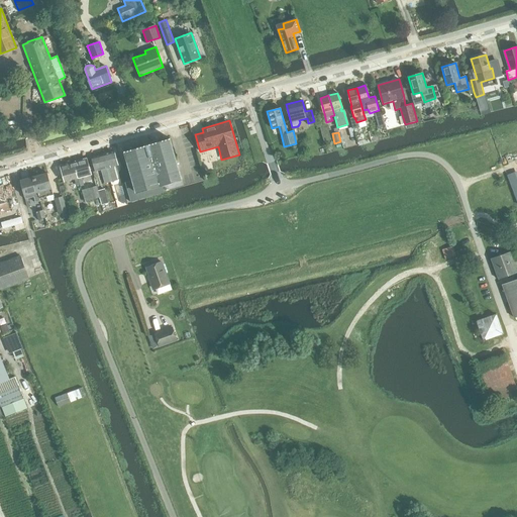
[(159,187),(182,180),(170,138),(124,152),(132,183),(125,185),(130,202),(161,194),(159,187)]
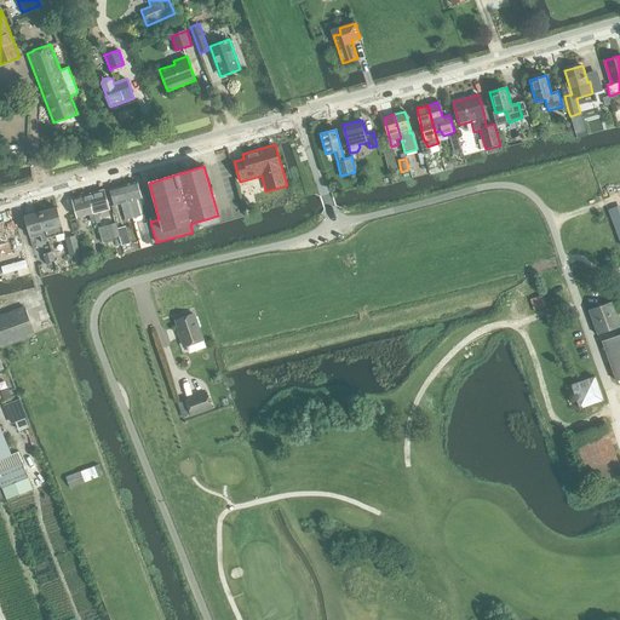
[(124,185),(130,207),(133,218),(141,216),(137,200),(142,199),(137,182),(124,185)]
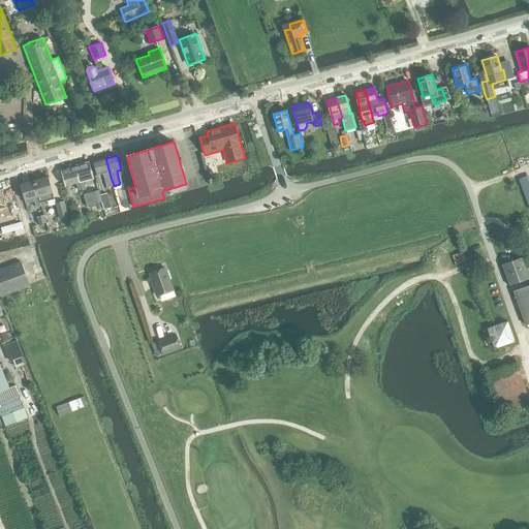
[(105,158),(94,161),(98,176),(104,174),(105,178),(107,188),(114,186),(111,177),(105,158)]
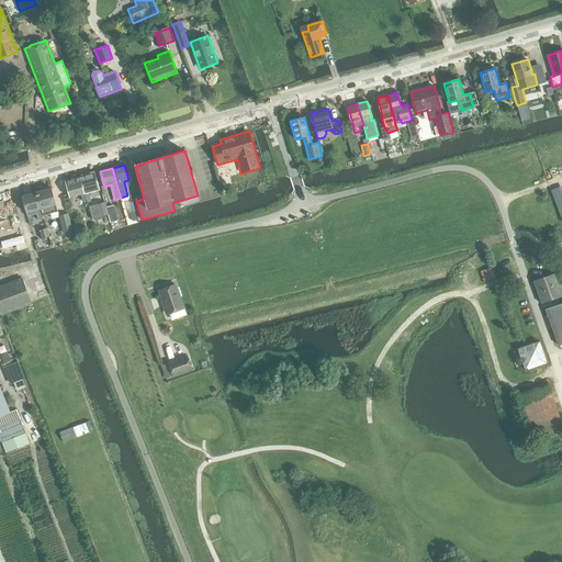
[(94,172),(79,177),(87,201),(87,203),(91,202),(90,195),(91,195),(90,193),(99,190),(94,172)]
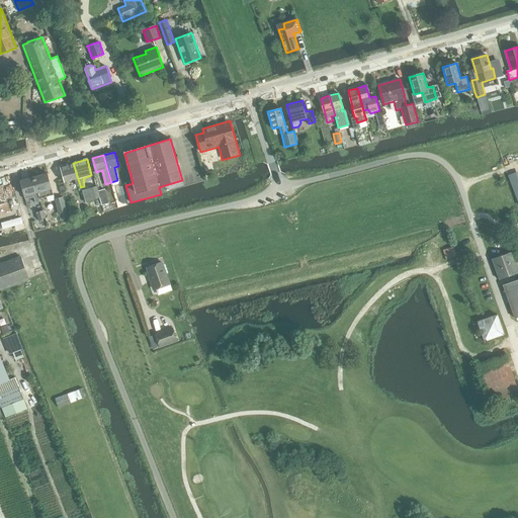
[(76,186),(80,185),(73,163),(60,166),(65,183),(75,180),(76,186)]
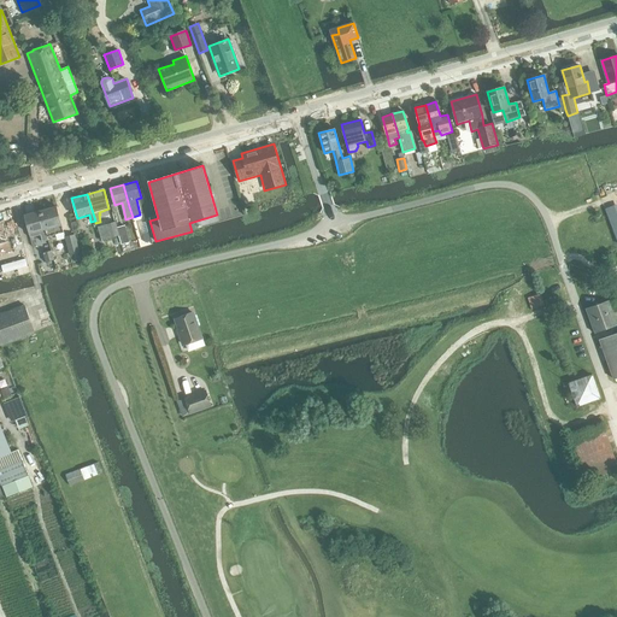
[(41,211),(46,234),(47,238),(64,233),(57,206),(41,211)]
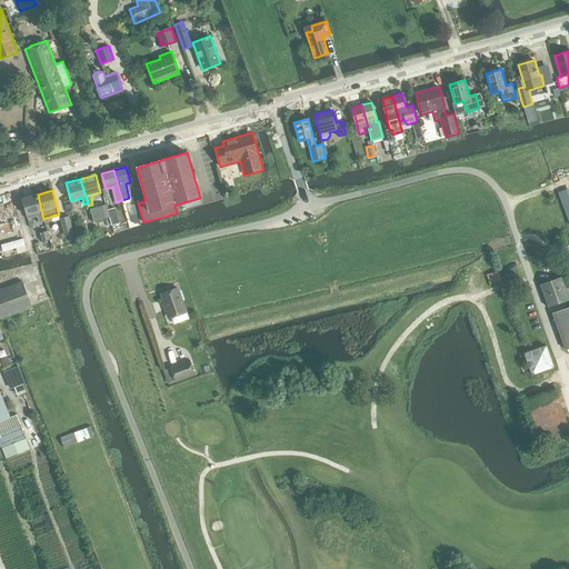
[(568,197),(567,190),(558,193),(568,222),(568,197)]
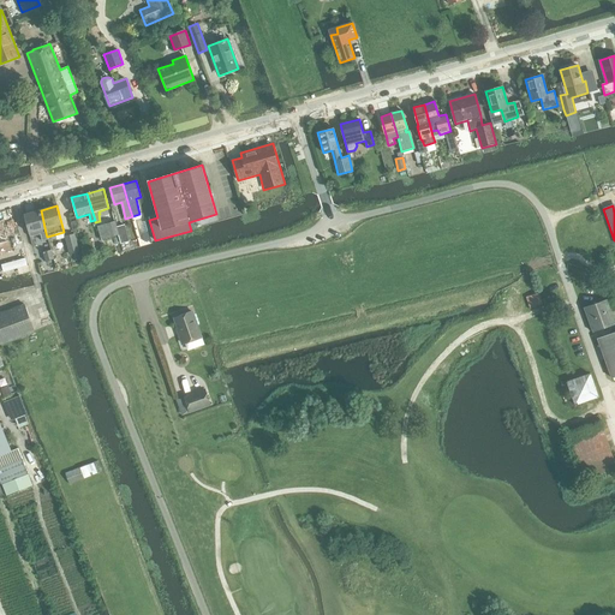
[(39,236),(46,233),(41,210),(24,215),(29,234),(37,232),(39,236)]
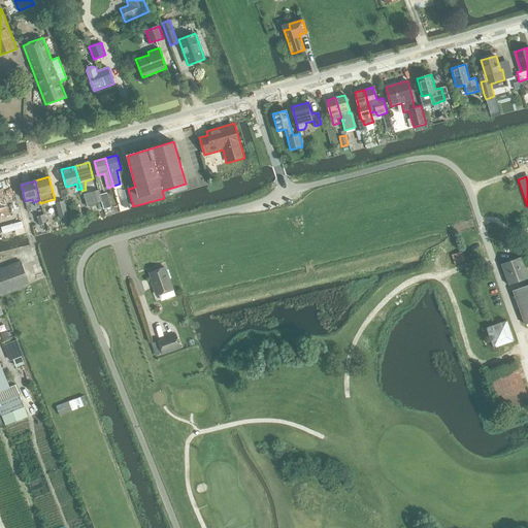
[(90,192),(84,194),(88,206),(91,205),(94,213),(104,209),(100,195),(99,190),(97,184),(89,187),(90,192)]
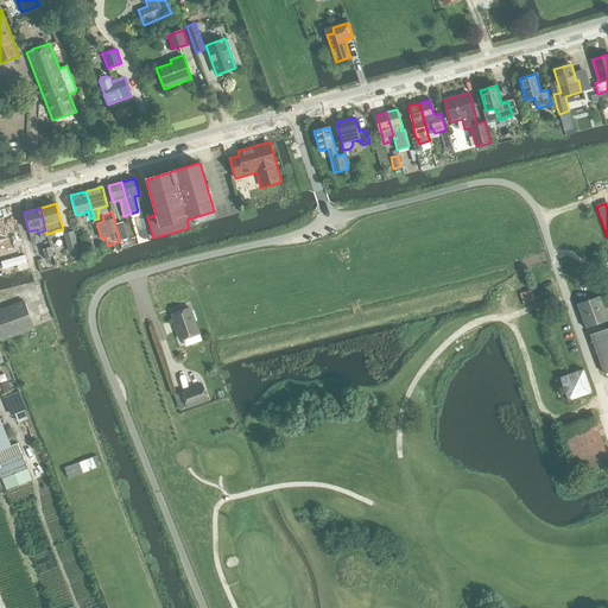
[(11,216),(0,219),(0,232),(4,246),(14,242),(17,252),(25,249),(19,232),(14,233),(11,216)]
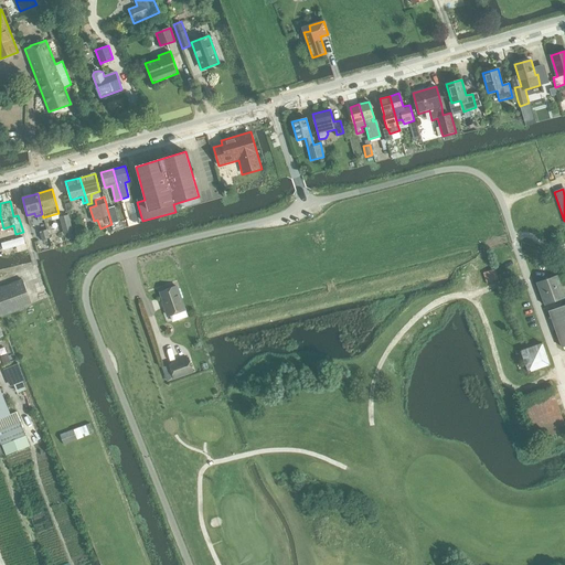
[(107,209),(112,224),(118,222),(114,206),(107,209)]
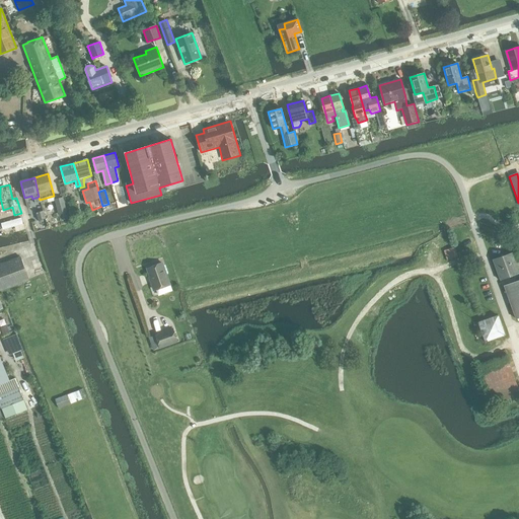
[(59,215),(67,213),(63,197),(54,200),(59,215)]
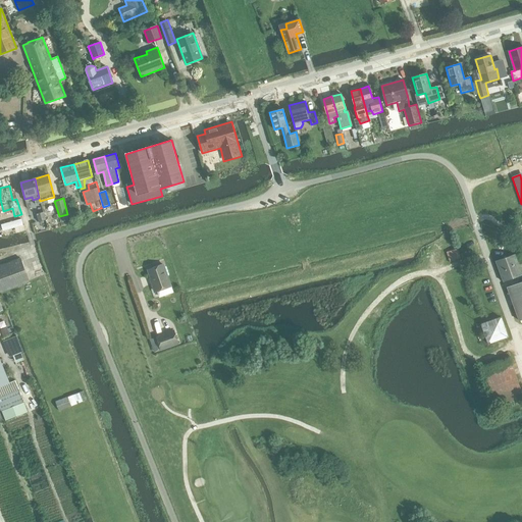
[(38,222),(46,220),(44,212),(36,214),(38,222)]
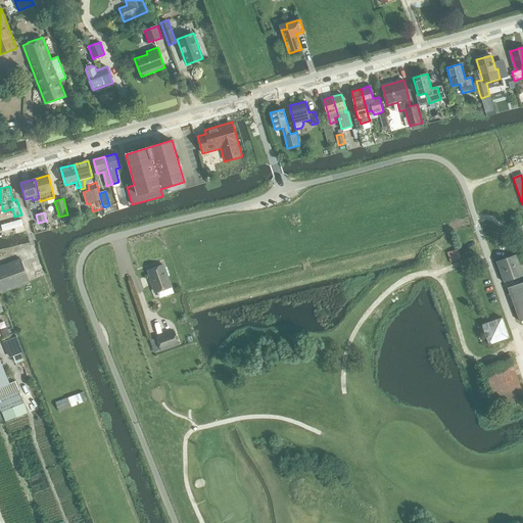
[(505,283),(522,275),(522,274),(516,254),(496,262),(505,283)]
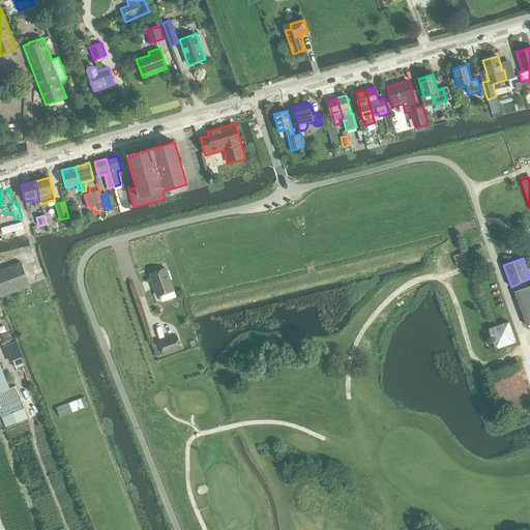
[(0,294),(1,297),(30,287),(21,262),(0,269),(0,294)]
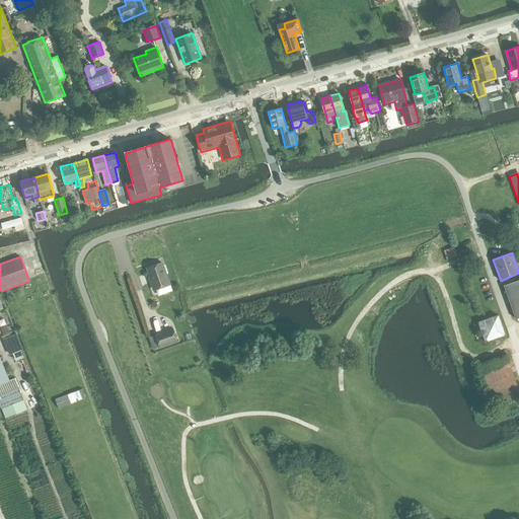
[(162,264),(147,269),(149,275),(152,282),(152,283),(154,282),(159,296),(172,291),(162,264)]
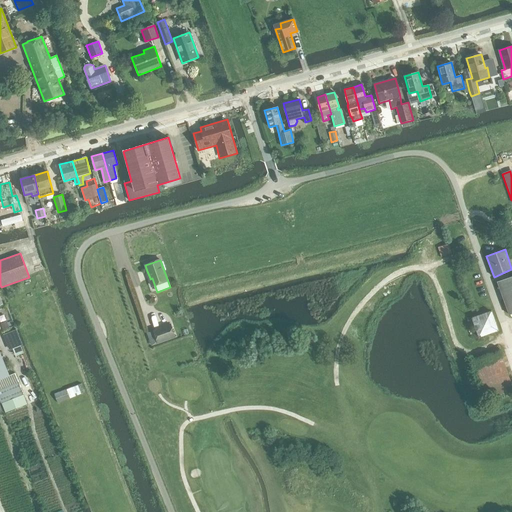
[(509,315),(511,313),(511,276),(497,281),(509,315)]
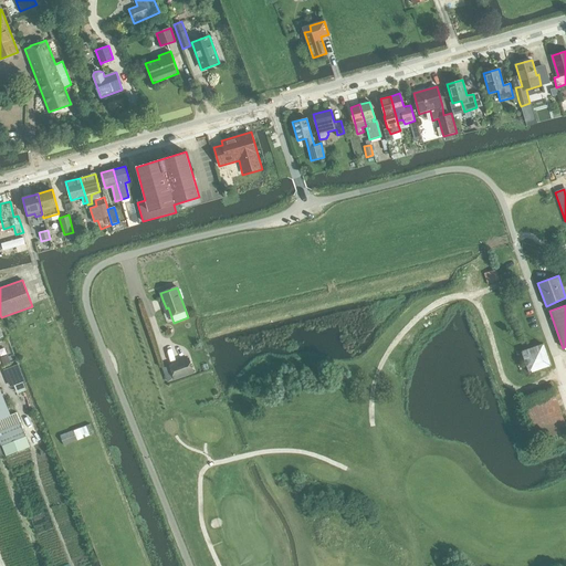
[(543,344),(521,352),(528,373),(551,365),(543,344)]
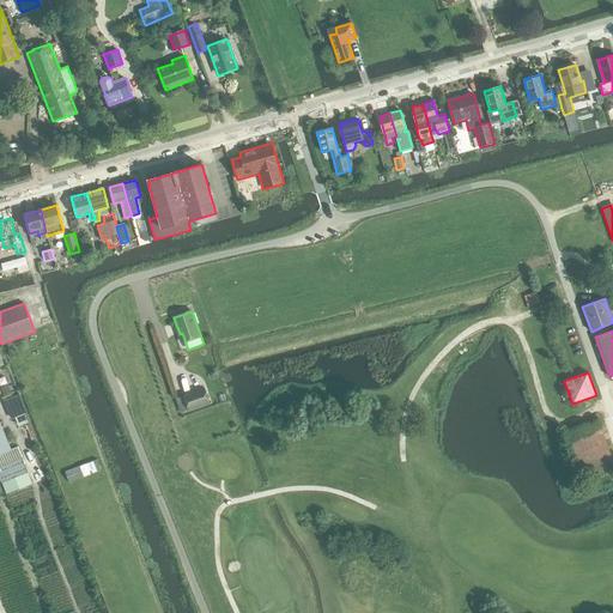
[(183,413),(210,404),(205,388),(177,398),(183,413)]
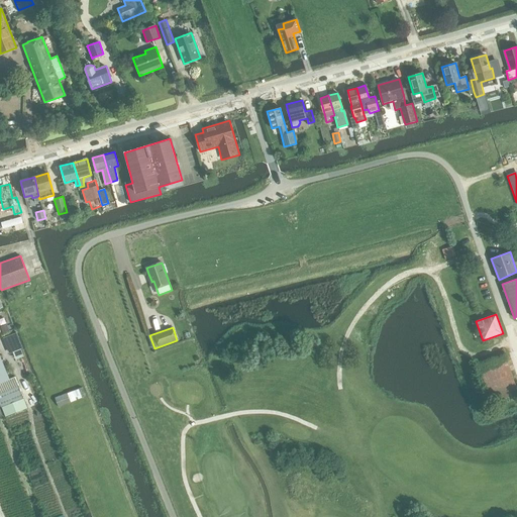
[(9,353),(22,348),(16,332),(3,338),(9,353)]
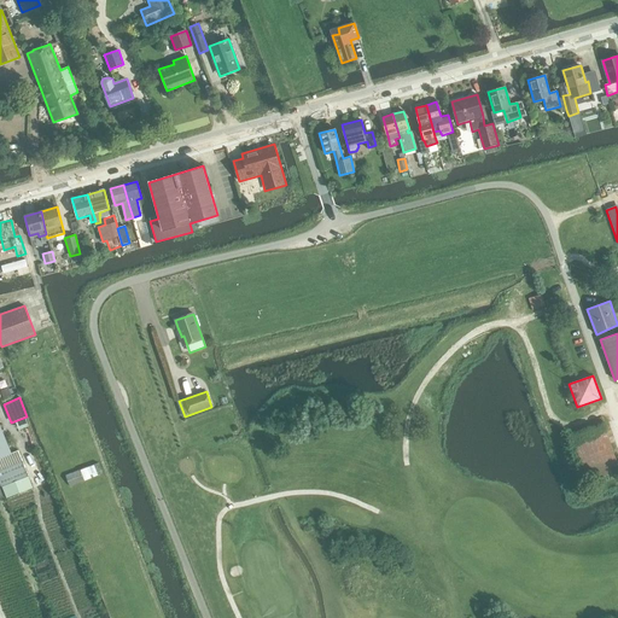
[(0,470),(23,461),(18,450),(11,454),(0,425),(0,470)]
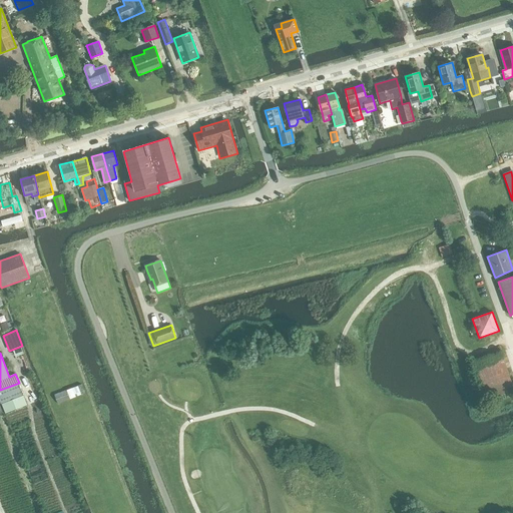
[(85,393),(81,384),(54,394),(58,404),(85,393)]
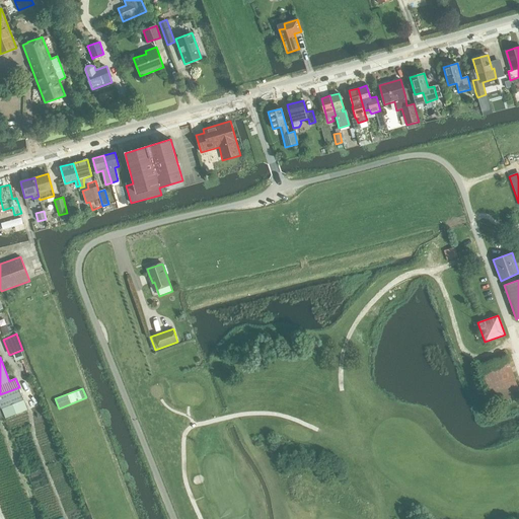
[(23,400),(19,389),(15,391),(14,390),(0,395),(0,402),(2,409),(6,419),(27,411),(23,399),(23,400)]
